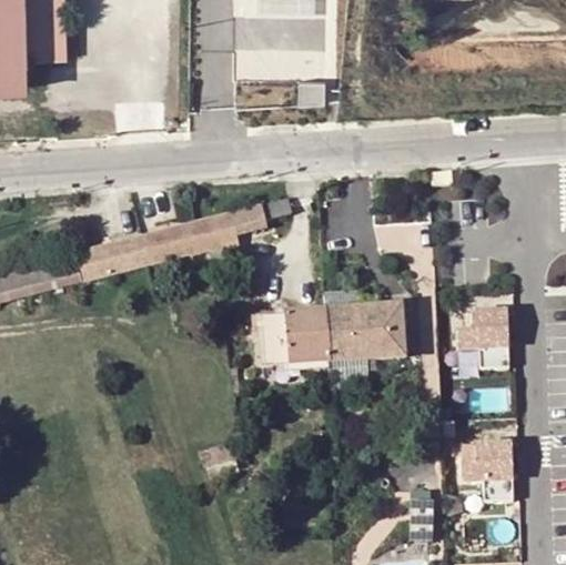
[(63,58),(62,0),(0,0),(0,84),(26,84),(24,59),(63,58)]
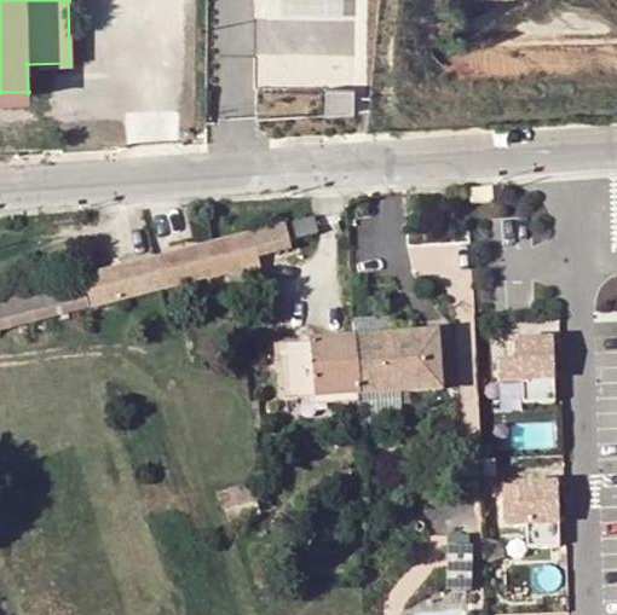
[(272,0),(274,11),(350,11),(349,0),(272,0)]
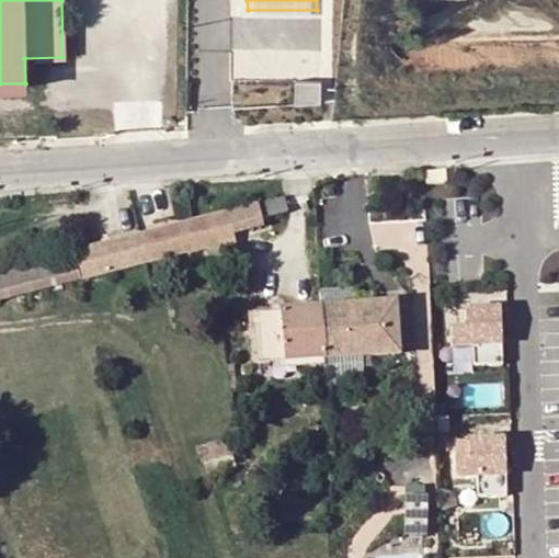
[(324,75),(299,73),(298,97),(323,98),(324,75)]
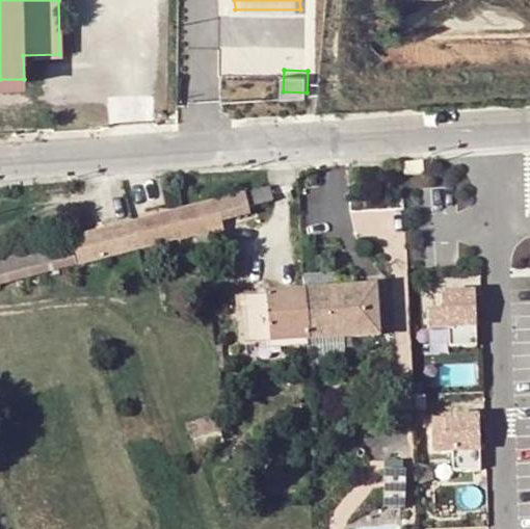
[(423,159),(404,160),(405,170),(424,169),(423,159)]
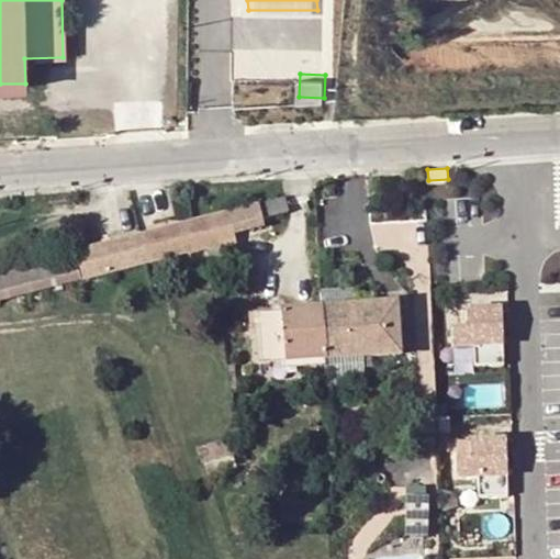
[(290,211),(287,198),(260,204),(262,216),(290,211)]
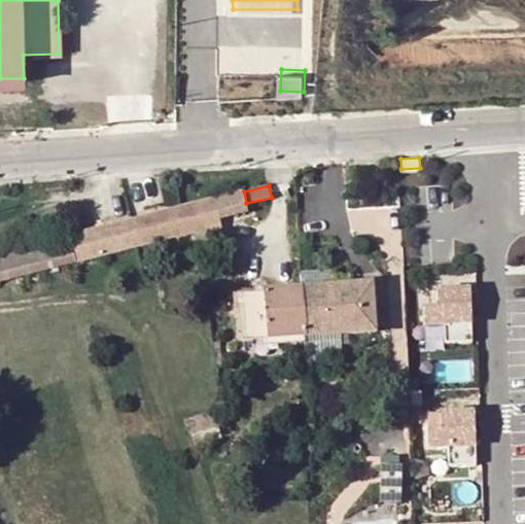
[(216,199),(0,251),(0,280),(196,233),(198,244),(225,238),(216,199)]
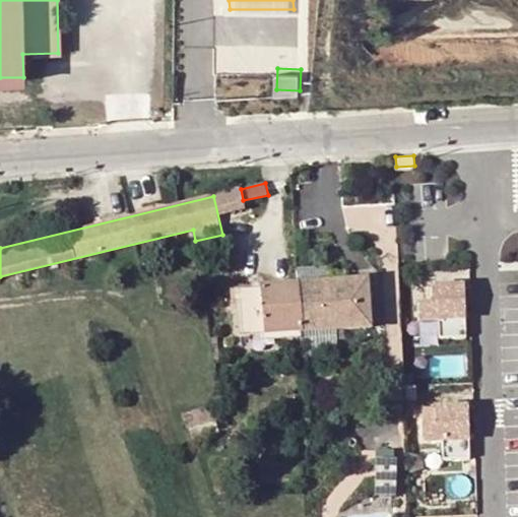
[(298,284),(328,282),(327,267),(297,269),(298,284)]
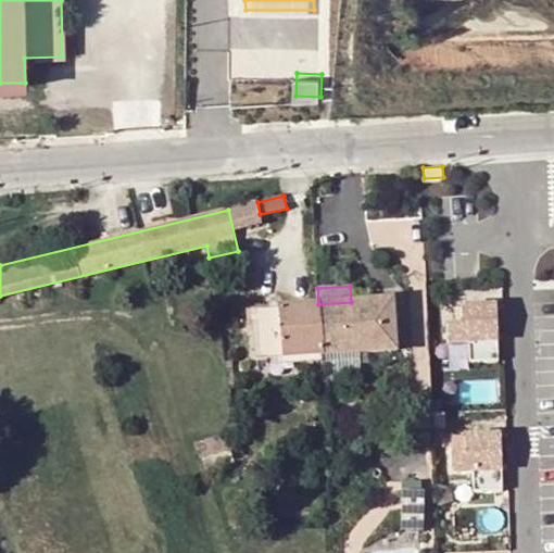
[(395,350),(392,300),(351,302),(318,304),(322,354),(359,352),(395,350)]
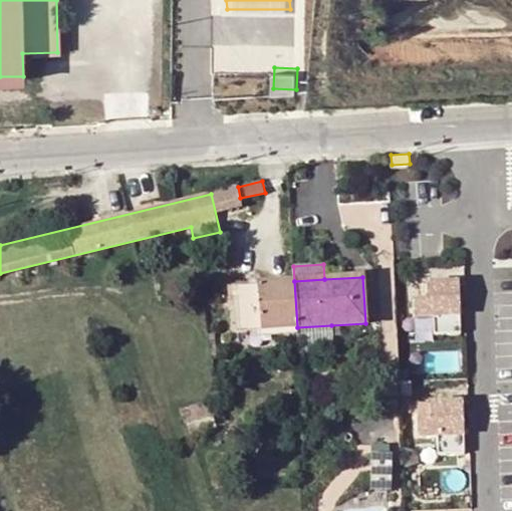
[(459,277),(427,279),(427,294),(414,295),(414,311),(434,310),(434,330),(461,329),(459,277)]
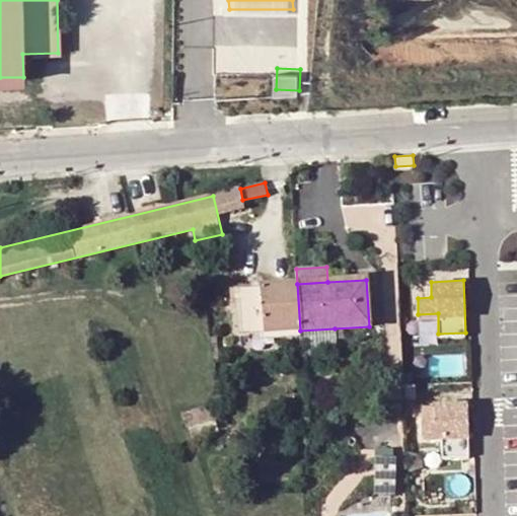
[(300,330),(297,284),(237,288),(239,334),(300,330)]
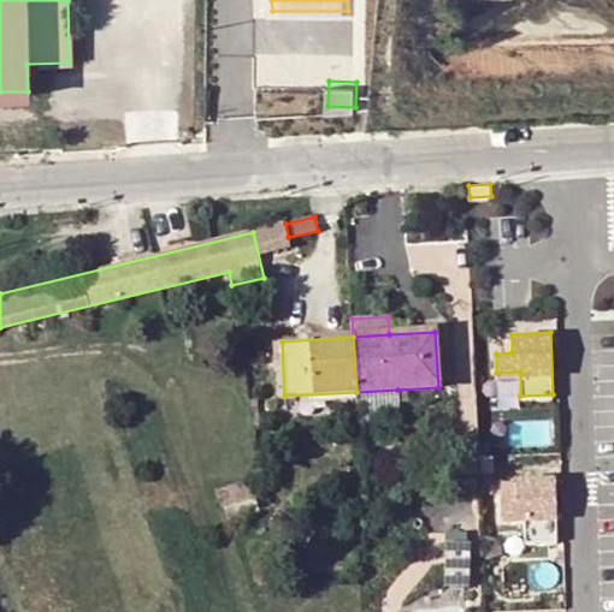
[(397,390),(356,392),(356,405),(362,405),(364,420),(400,416),(397,390)]
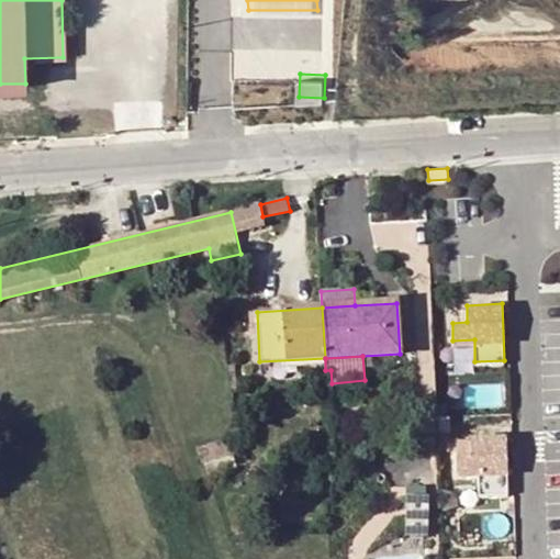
[(506,435),(471,436),(471,454),(457,455),(457,473),(478,472),(478,492),(507,491),(506,435)]
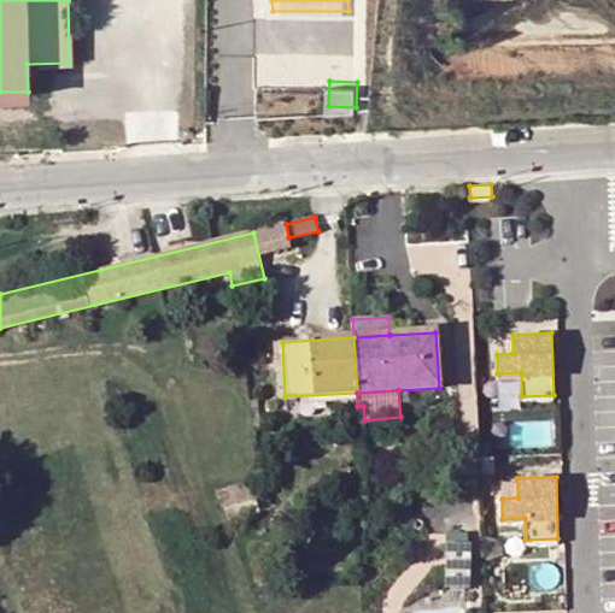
[(472,547),(452,547),(451,585),(470,587),(472,547)]
